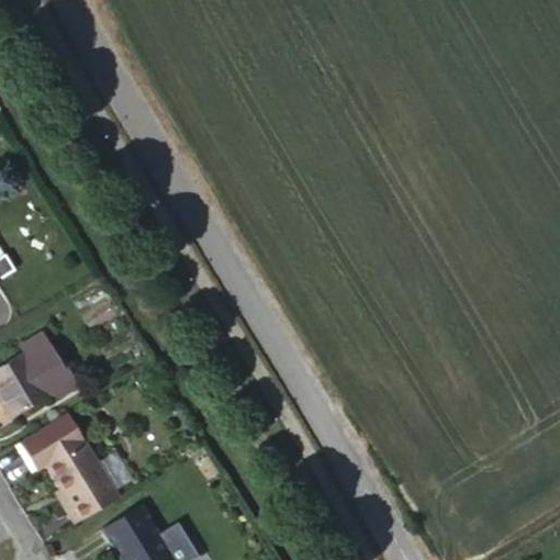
[(0,280),(1,280),(17,269),(8,255),(6,256),(0,258),(0,280)]
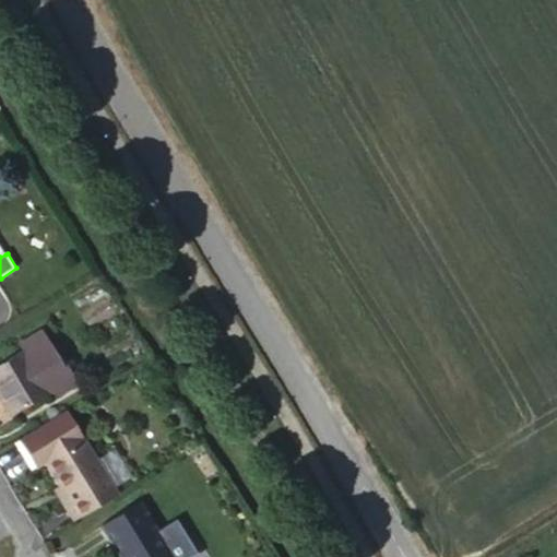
[(23,351),(0,365),(0,395),(12,416),(50,392),(59,394),(76,383),(56,351),(54,352),(40,332),(20,345),(23,351)]
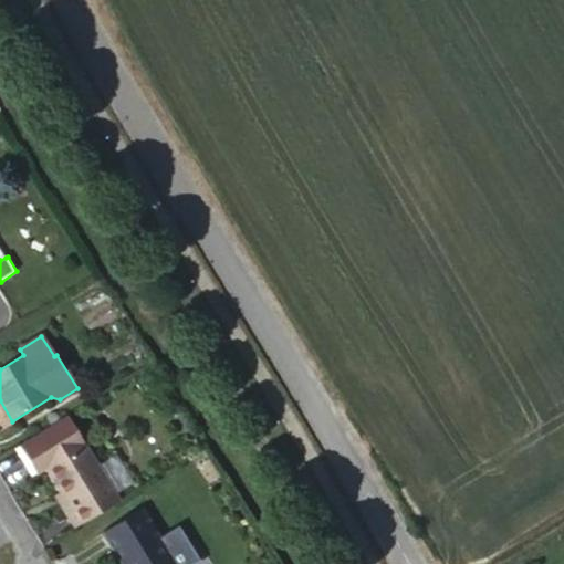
[(40,473),(50,449),(89,425),(69,415),(22,445),(40,473)]
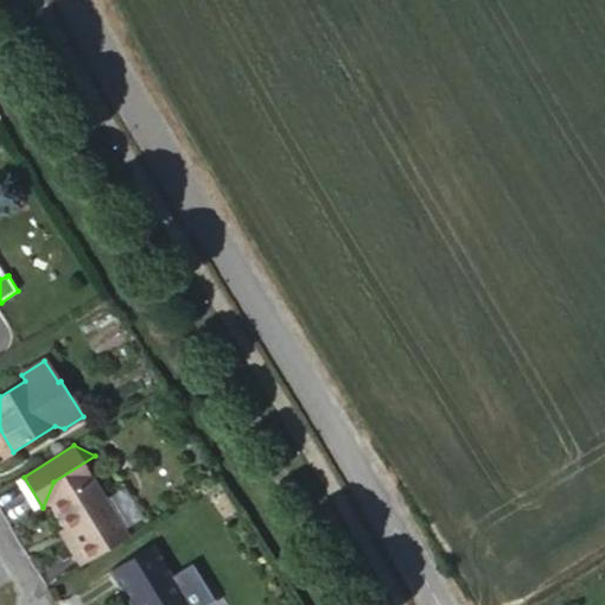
[(95,456),(53,482),(70,507),(81,524),(72,528),(83,547),(132,516),(95,456)]
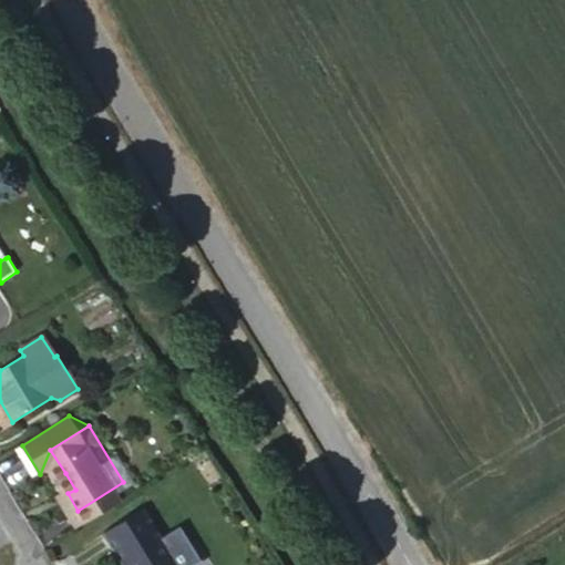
[(65,473),(55,497),(68,493),(75,490),(65,473)]
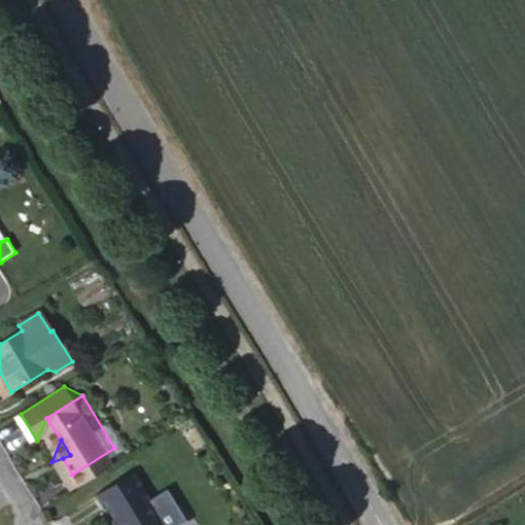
[(149,499),(133,474),(97,496),(114,524),(181,524),(187,521),(167,488),(149,499)]
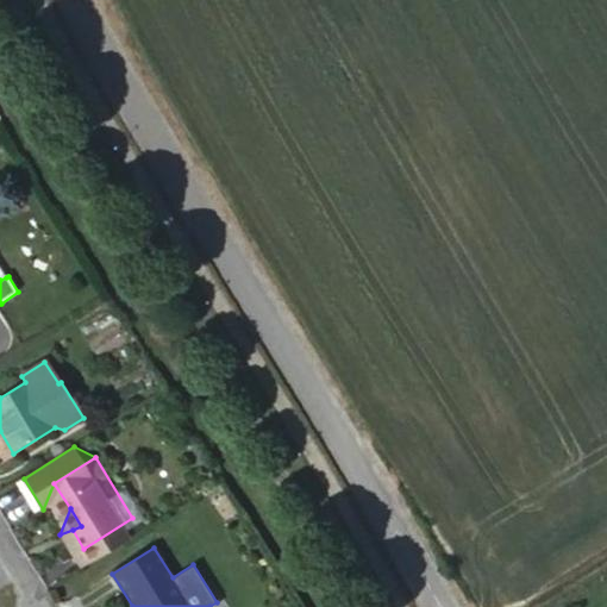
All buildings are outlined.
